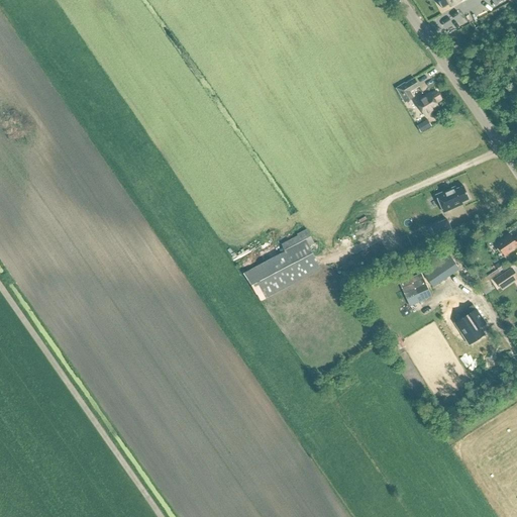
[(509,48),(501,54),(505,59),(512,54),(509,48)]
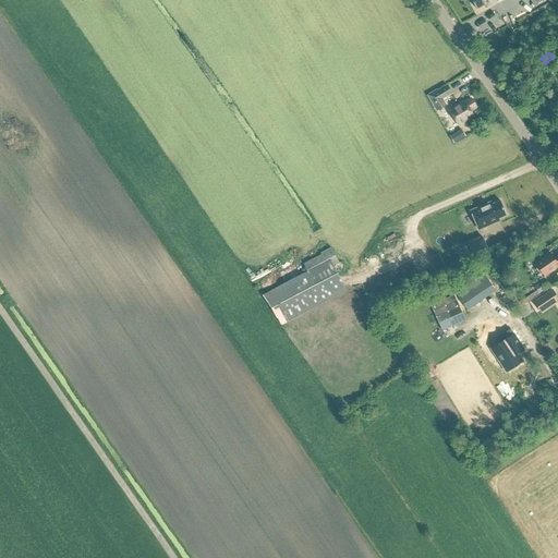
[(443,98),(451,93),(447,84),(437,91),(437,89),(427,95),(436,110),(446,105),(443,98)]
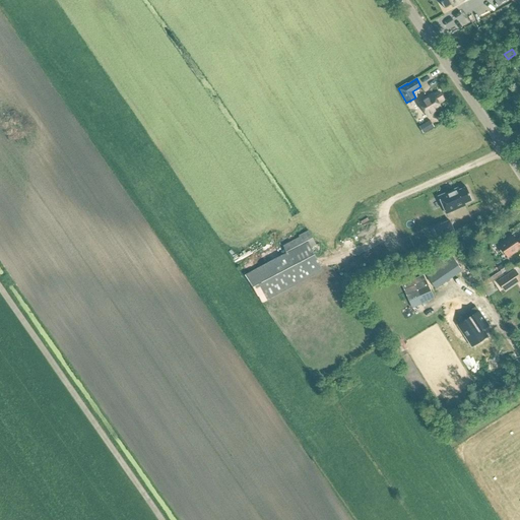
[(427,116),(441,108),(441,107),(440,108),(437,103),(444,100),(439,91),(430,98),(429,96),(419,103),(427,116)]
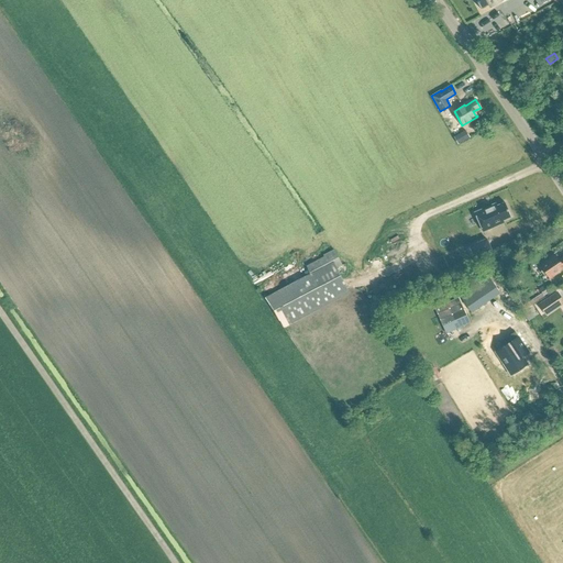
[(463,141),(470,138),(465,130),(459,134),(463,141)]
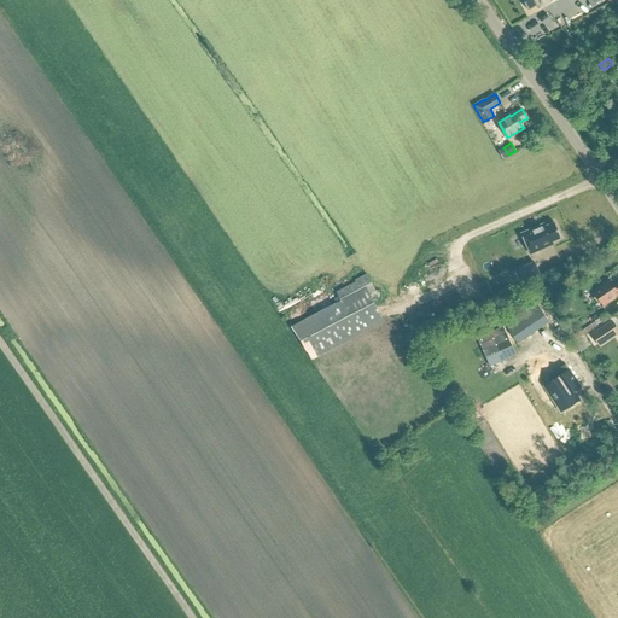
[(560,240),(554,225),(544,228),(543,226),(522,237),(530,257),(548,249),(548,246),(560,240)]
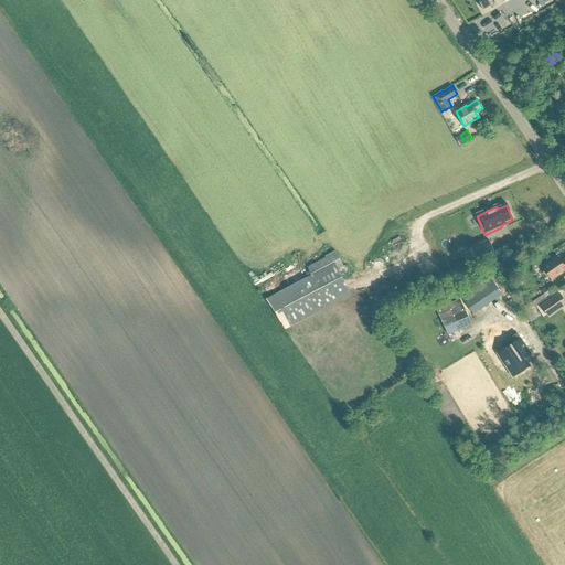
[(488,240),(473,245),(468,248),(472,258),(479,256),(492,251),(488,240)]
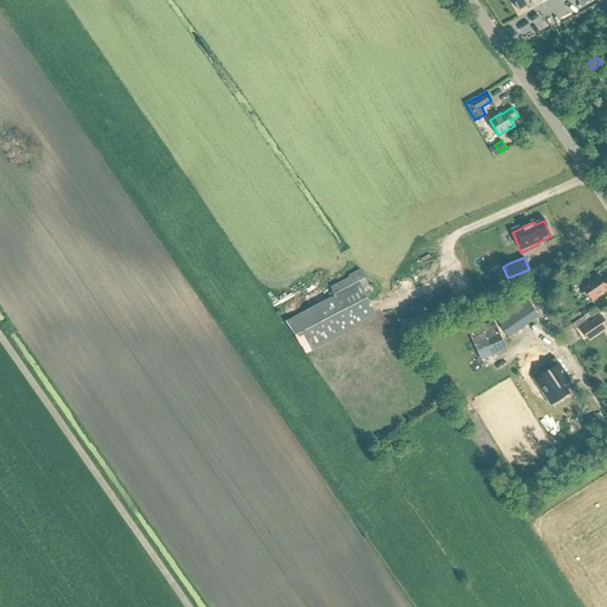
[(330,287),(334,295),(285,321),(306,353),(376,315),(362,289),(369,286),(359,269),(349,275),(350,276),(330,287)]
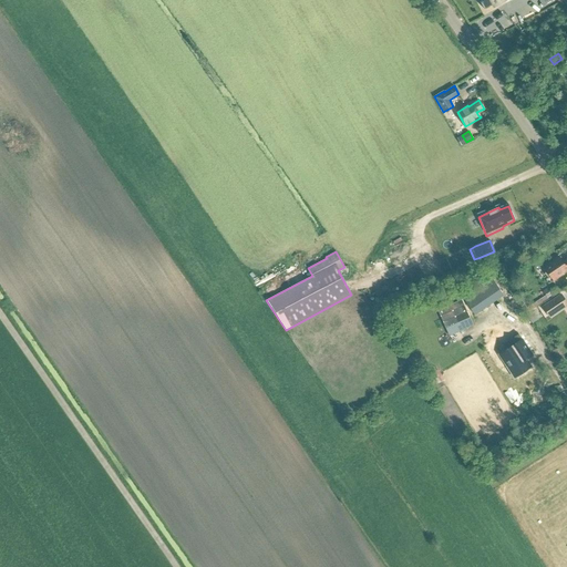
[(560,275),(566,269),(566,257),(562,261),(558,257),(544,267),(553,280),(560,276),(560,275)]
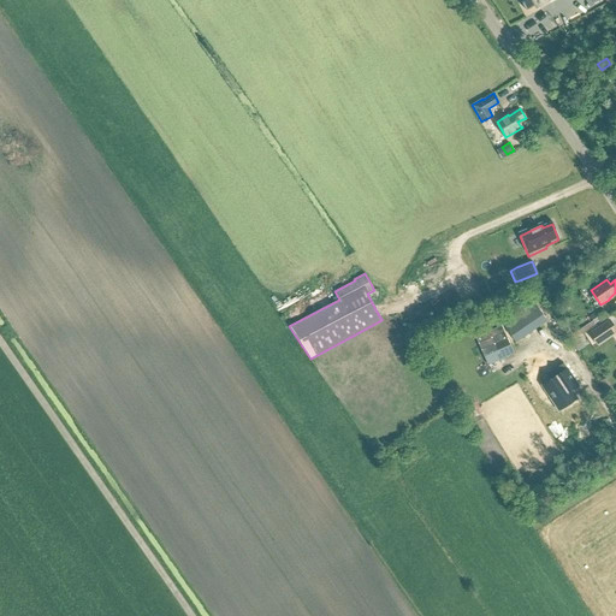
[(594,323),(606,315),(603,308),(590,317),(594,323)]
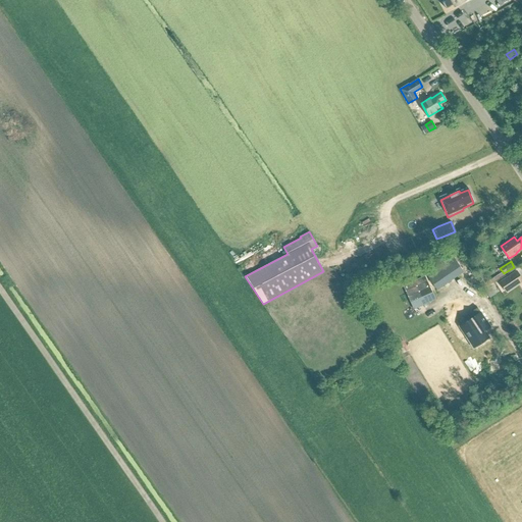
[(499,282),(506,293),(521,280),(515,271),(499,282)]
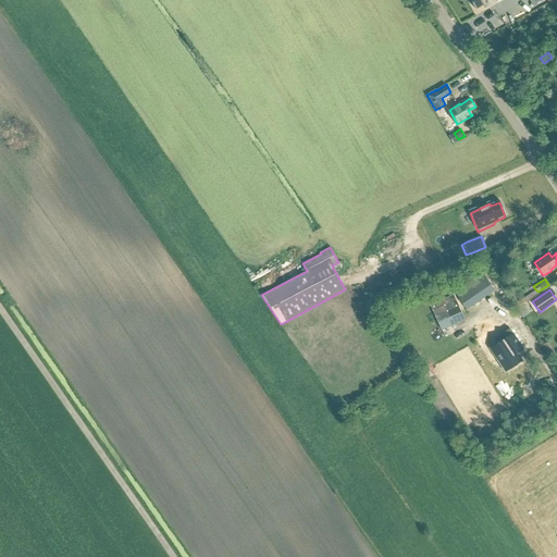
[(454,294),(430,305),(437,322),(461,311),(454,294)]
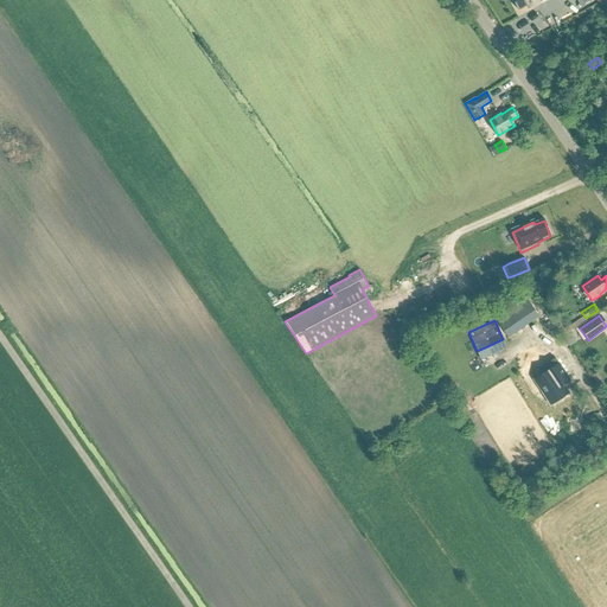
[(562,336),(579,325),(576,321),(563,330),(560,323),(556,325),(562,336)]
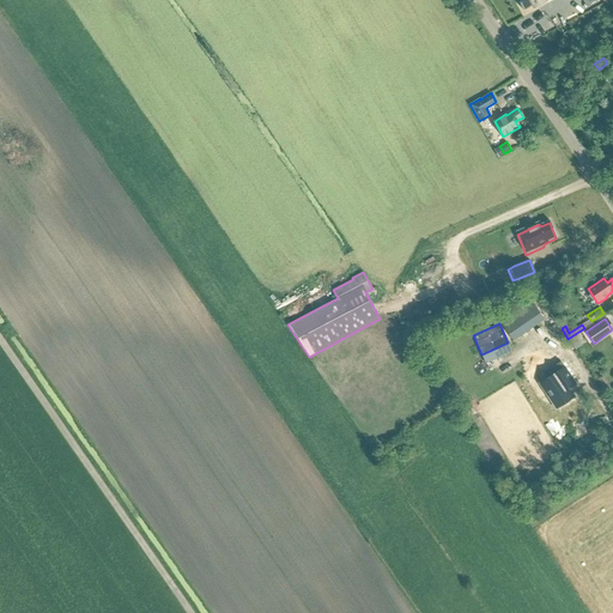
[(575,383),(574,381),(560,362),(546,370),(551,376),(539,383),(556,408),(574,396),(568,388),(575,383)]
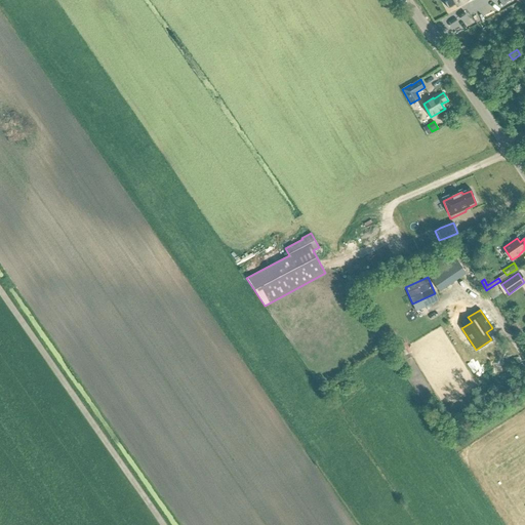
[(353,392),(359,388),(357,385),(359,382),(352,373),(348,376),(346,373),(342,376),(345,379),(344,379),(353,392)]
